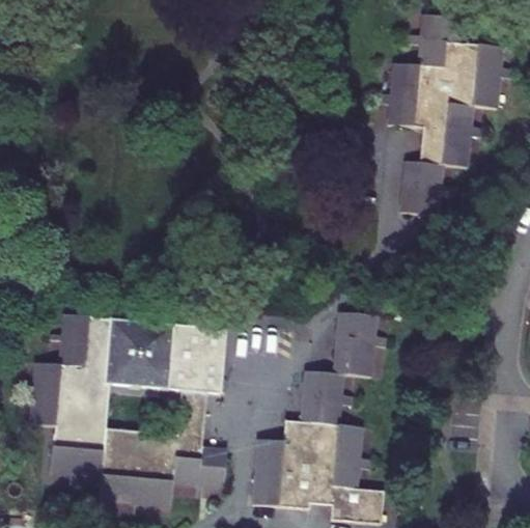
[(421,162),(408,161),(401,212),(439,214),(441,193),(452,194),(453,186),(442,185),(443,164),(467,167),(470,135),(481,136),(482,128),(471,127),(473,106),(497,107),(499,76),(510,77),(510,66),(500,65),(502,46),(465,43),(464,53),(455,52),(456,42),(459,17),(423,14),(421,34),(410,32),(409,42),(420,44),(419,64),(395,61),(392,93),(382,92),(380,102),(391,103),(389,123),(424,127),(421,162)]
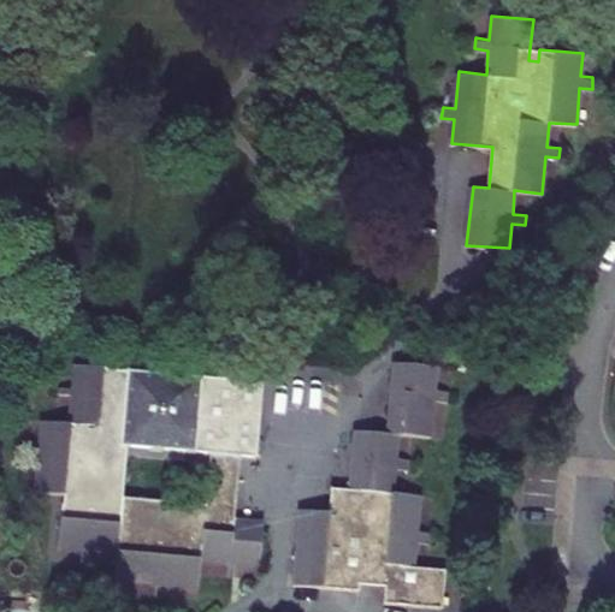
[(530,48),(528,60),(538,61),(539,49),(530,48)]
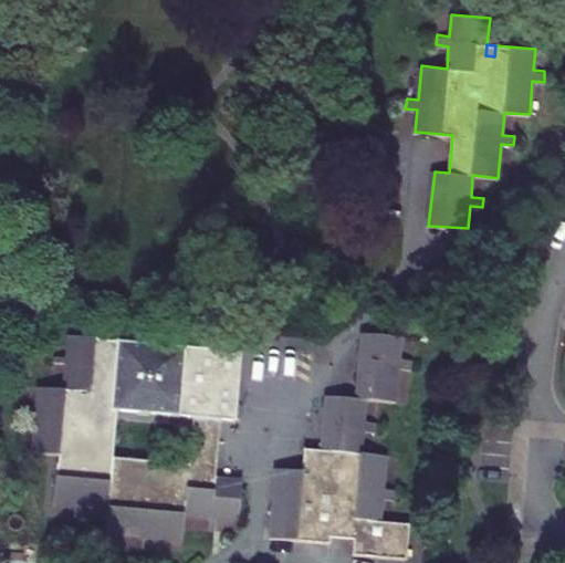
[(412,358),(399,357),(401,335),(362,332),(357,397),(327,394),(324,447),(347,448),(343,515),(368,517),(366,538),(356,538),(355,551),(407,555),(410,521),(383,518),(384,499),(396,499),(397,490),(385,489),(387,456),(363,454),(364,429),(377,430),(377,420),(365,419),(367,397),(396,400),(398,367),(411,369),(412,358)]
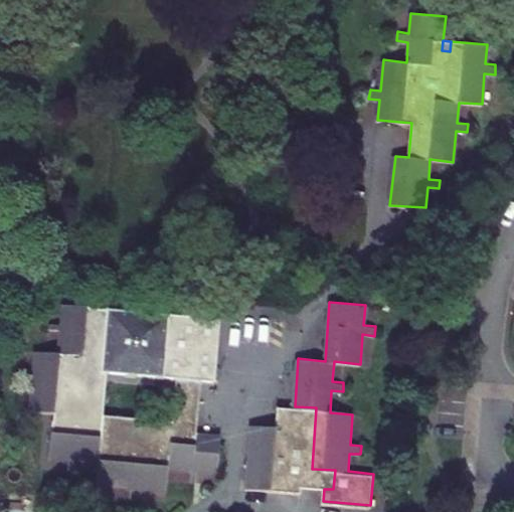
[(177,377),(202,379),(215,380),(220,317),(63,305),(61,325),(50,324),(50,329),(60,330),(58,353),(35,350),(30,409),(54,412),(65,412),(66,398),(79,399),(80,378),(68,377),(70,354),(103,356),(102,370),(107,371),(177,377)]
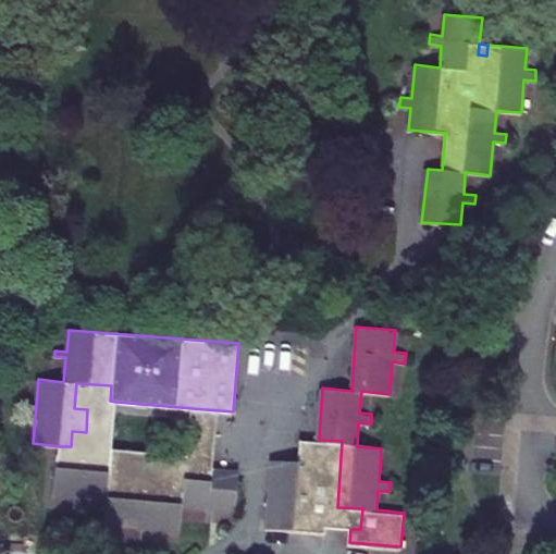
[(184,491),(186,466),(213,468),(219,410),(192,408),(187,454),(111,448),(115,402),(110,401),(111,385),(76,383),(74,408),(87,409),(86,432),(72,431),(71,446),(59,446),(59,455),(111,459),(108,484),(134,487),(135,472),(159,475),(158,489),(184,491)]
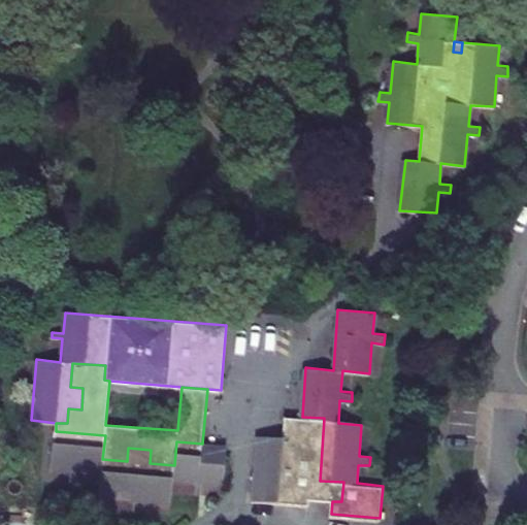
[(315,440),(309,499),(332,501),(341,501),(343,482),(320,481),(324,418),(302,417),(285,415),(283,437),(315,440)]
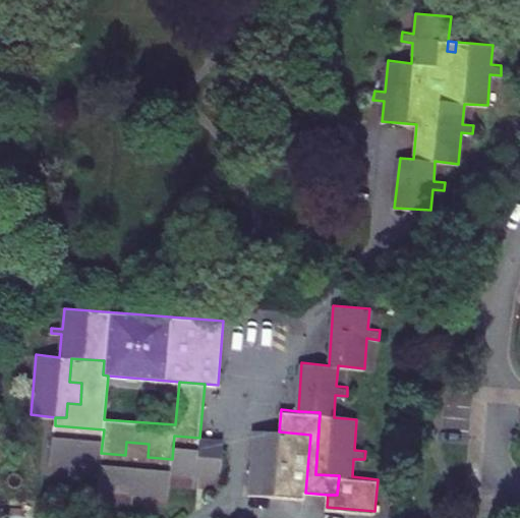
[(200,485),(201,474),(221,475),(224,440),(199,438),(174,436),(172,459),(148,457),(149,444),(126,442),(125,455),(101,453),(104,429),(55,425),(52,462),(71,464),(70,474),(75,475),(76,464),(100,466),(98,490),(169,496),(171,471),(196,473),(195,485),(200,485)]
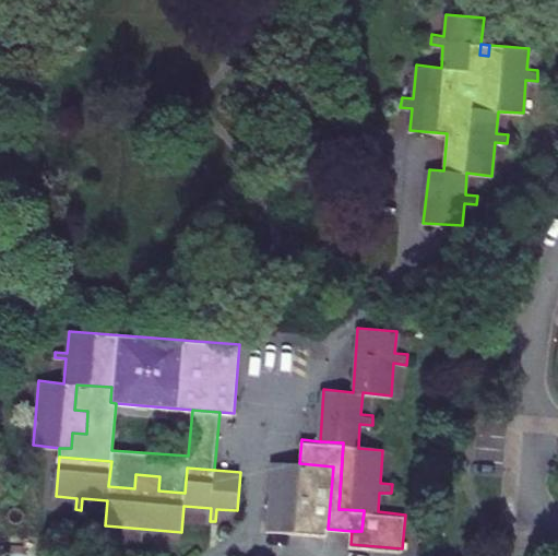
[(272,461),(268,530),(327,535),(328,529),(333,466),(299,463),(272,461)]
